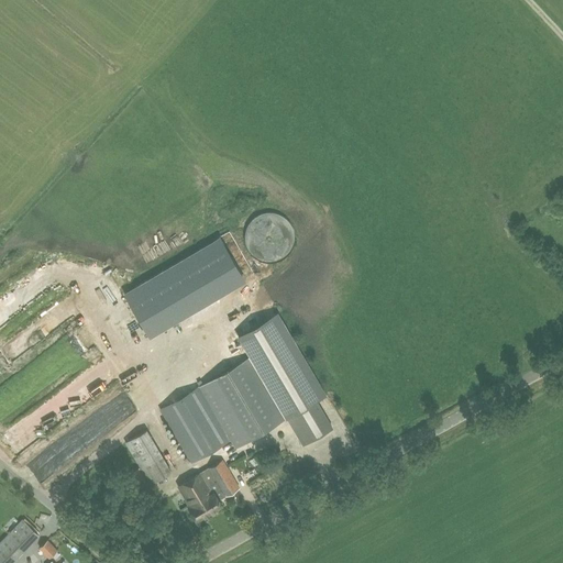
[(219,236),(124,293),(146,331),(242,275),(219,236)]
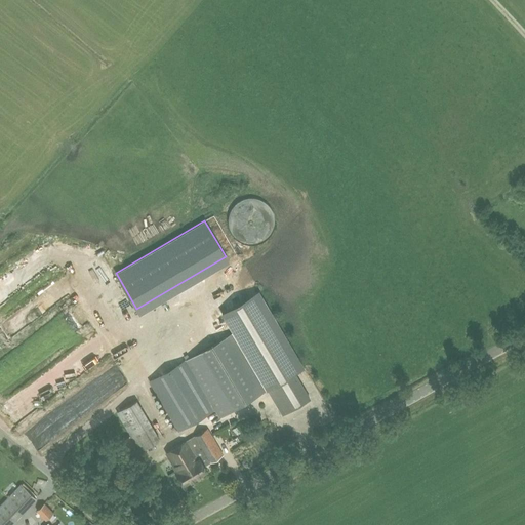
[(227,270),(234,268),(231,260),(225,263),(227,270)]
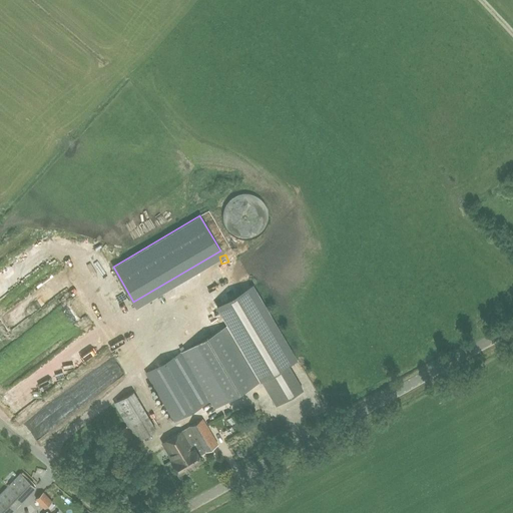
[(0,312),(2,315),(0,316),(0,339),(12,333),(2,317),(52,286),(46,277),(0,304),(0,312)]
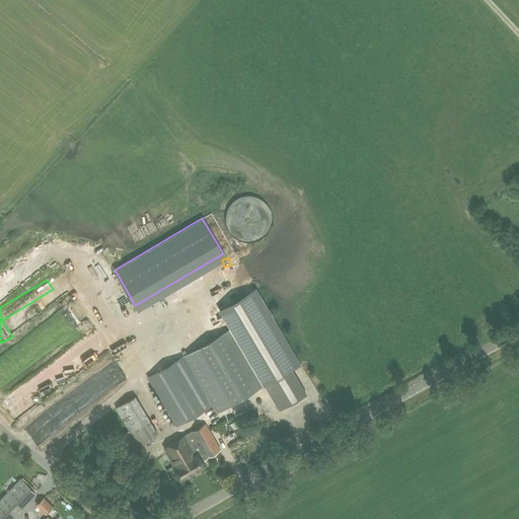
[(174,289),(187,311),(198,306),(186,284),(174,289)]
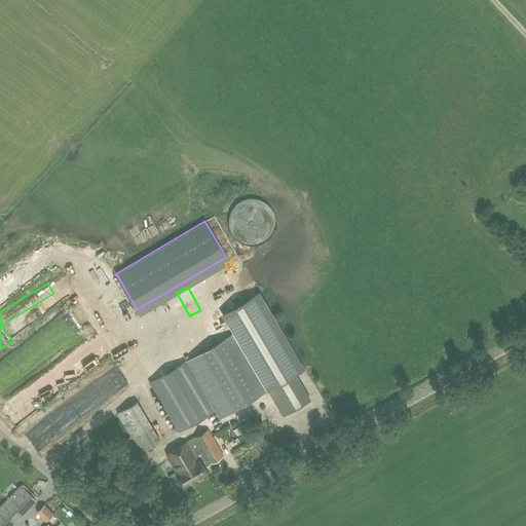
[(220,418),(267,390),(278,408),(283,416),(310,400),(305,392),(295,374),(305,368),(260,291),(246,299),(242,295),(239,296),(242,301),(233,307),(230,302),(228,303),(230,308),(222,314),(233,334),(150,382),(179,433),(216,410),(220,418)]
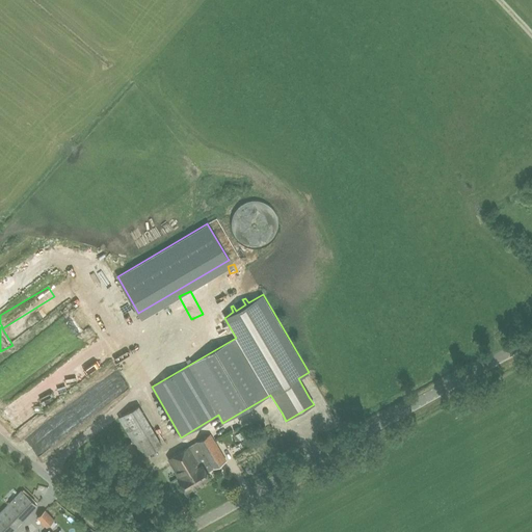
[(163,333),(166,329),(161,321),(157,324),(163,333)]
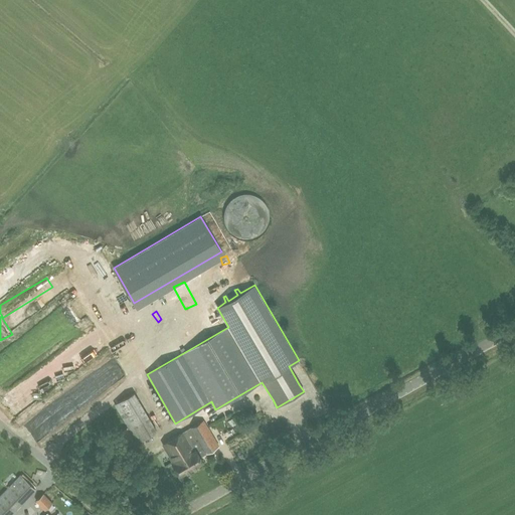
[(140,327),(148,322),(144,315),(136,320),(140,327)]
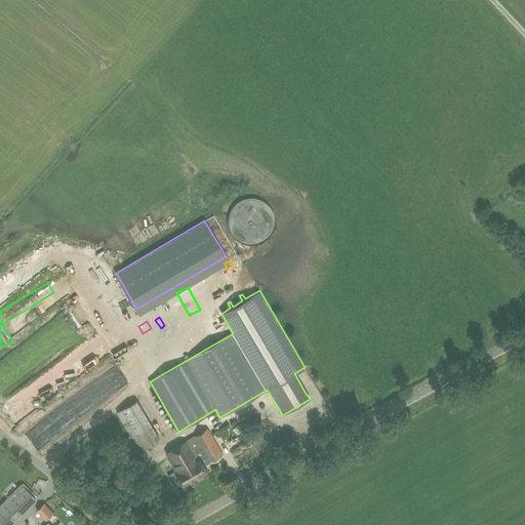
[(102,394),(80,407),(85,413),(106,399),(102,394)]
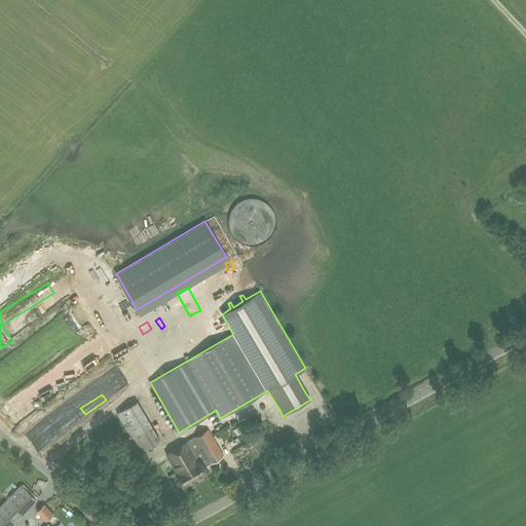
[(140,451),(159,440),(137,401),(116,413),(130,437),(119,443),(133,465),(144,458),(140,451)]
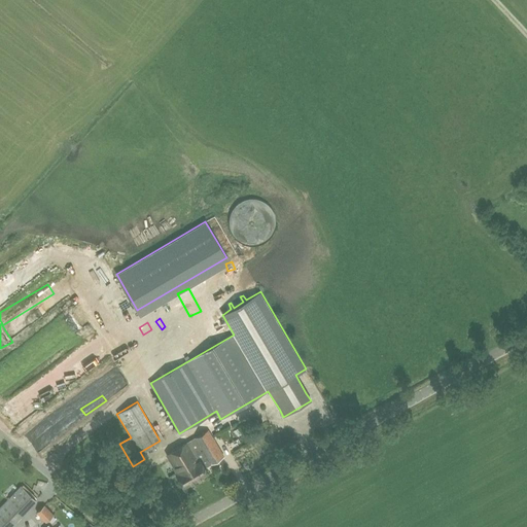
[(40,430),(55,417),(47,411),(34,424),(40,430)]
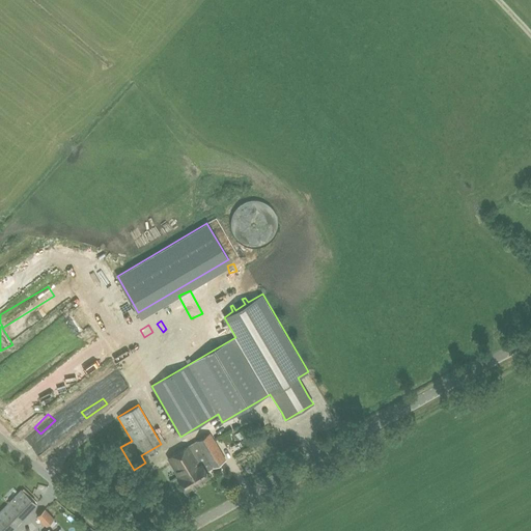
[(225,460),(210,434),(190,445),(205,472),(225,460)]
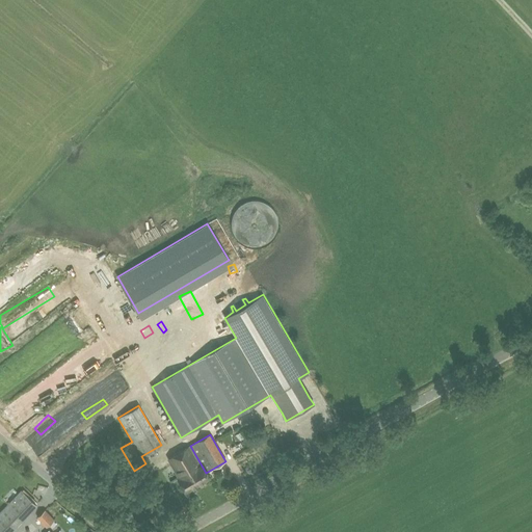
[(57,450),(62,440),(54,435),(49,446),(57,450)]
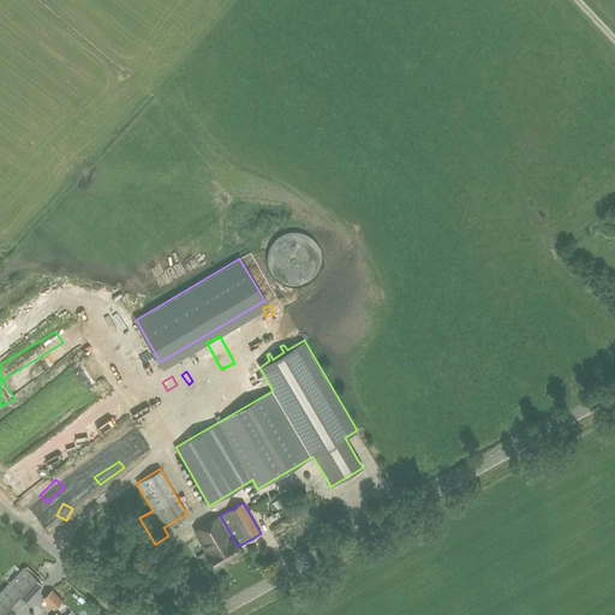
[(242,553),(238,547),(220,515),(193,531),(208,555),(207,556),(214,569),(242,553)]
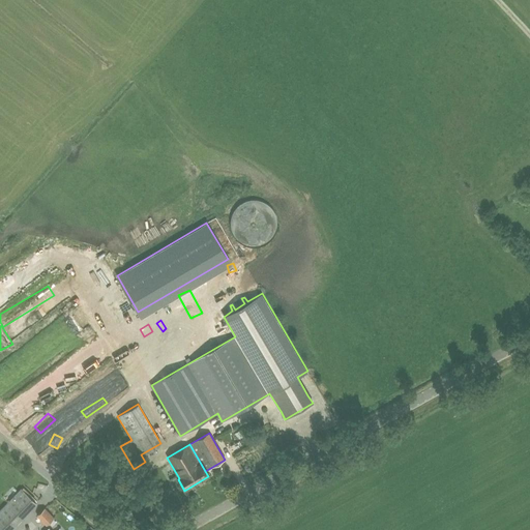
[(144,488),(154,481),(150,471),(139,477),(144,488)]
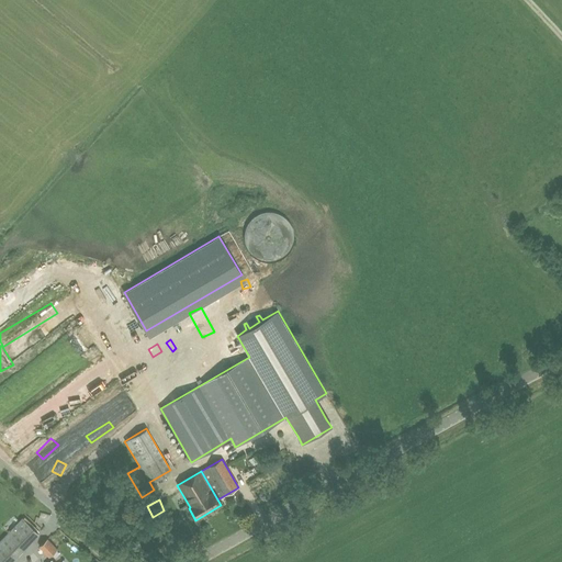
[(0,561),(11,561),(37,535),(21,520),(0,542),(0,561)]
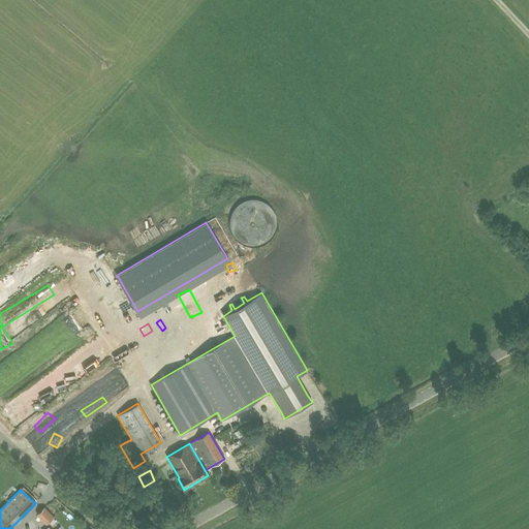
[(36,515),(45,526),(54,518),(44,507),(36,515)]
